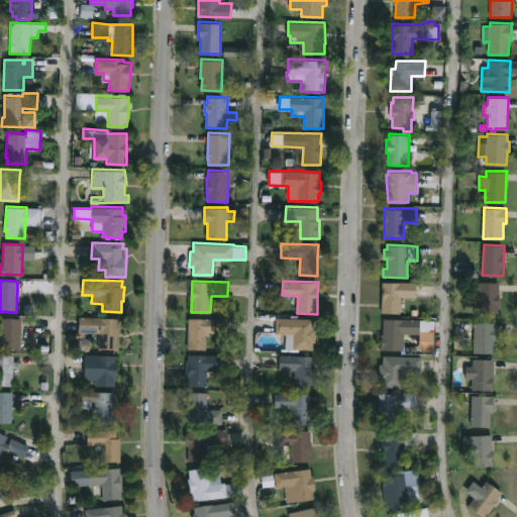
[(416,282),(416,297),(401,297),(401,313),(382,312),(383,282),(416,282)]
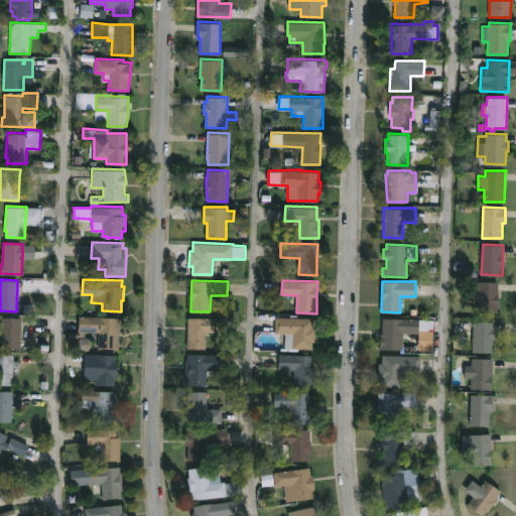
[(498,289),(498,312),(481,311),(481,298),(471,298),(470,281),(498,281),(498,289)]
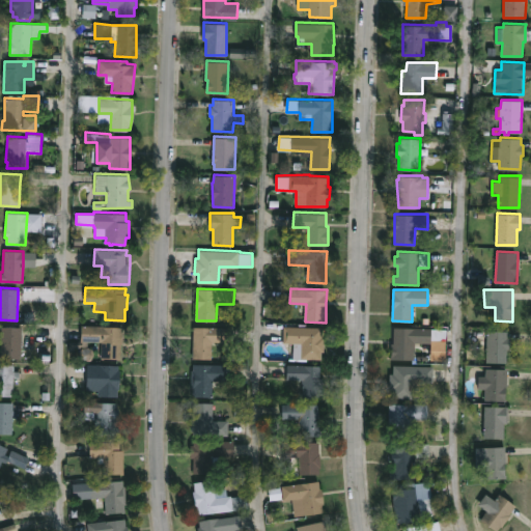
[(122,340),(122,359),(101,358),(101,341),(88,341),(88,346),(72,346),(72,340),(81,340),(81,325),(122,326),(122,340)]
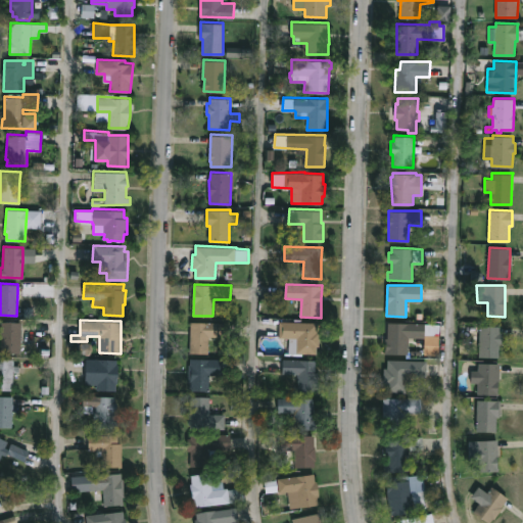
[(20,345),(19,353),(0,352),(0,321),(20,322),(20,345)]
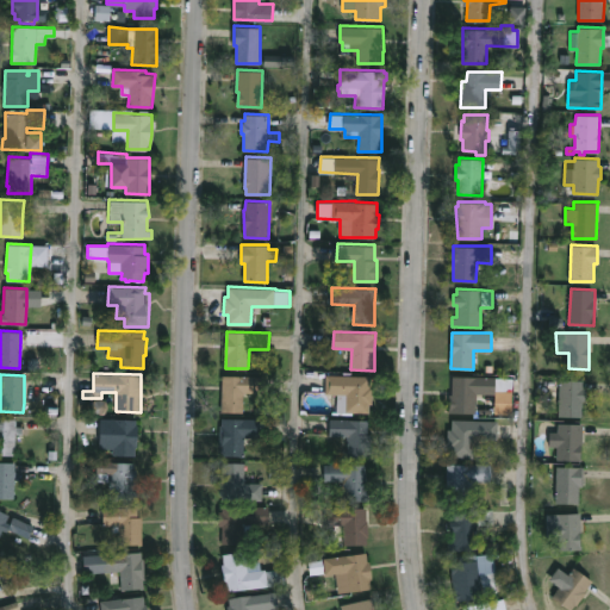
[(243,412),(222,411),(223,374),(257,375),(257,392),(244,392),(243,412)]
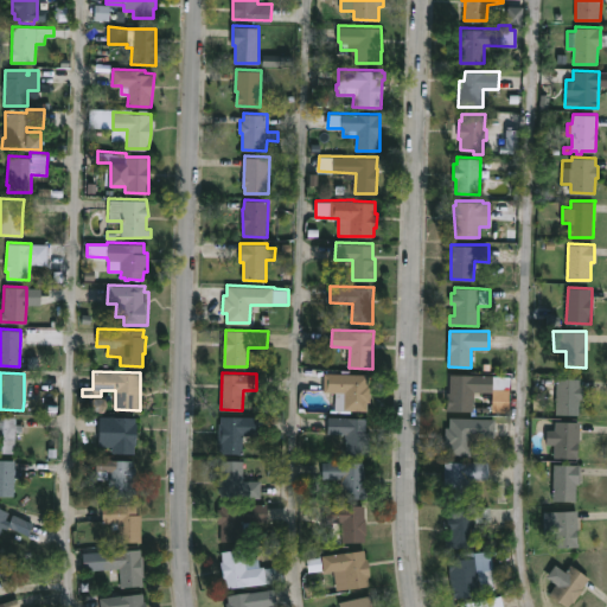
[(372,391),(371,402),(369,402),(368,410),(336,409),(337,391),(325,391),(325,372),(369,374),(369,384),(372,384),(372,391)]
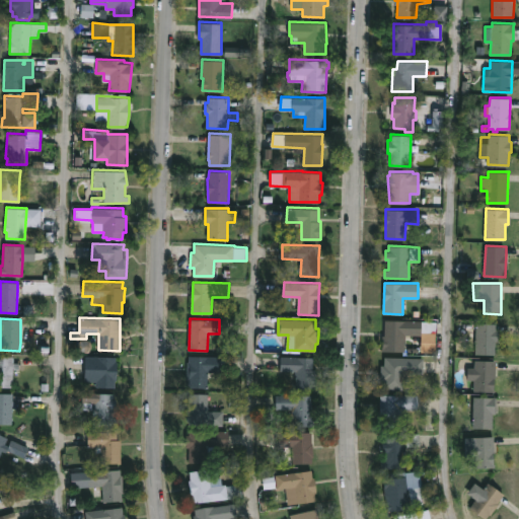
[(436,335),(405,335),(404,351),(382,351),(384,319),(437,320),(436,335)]
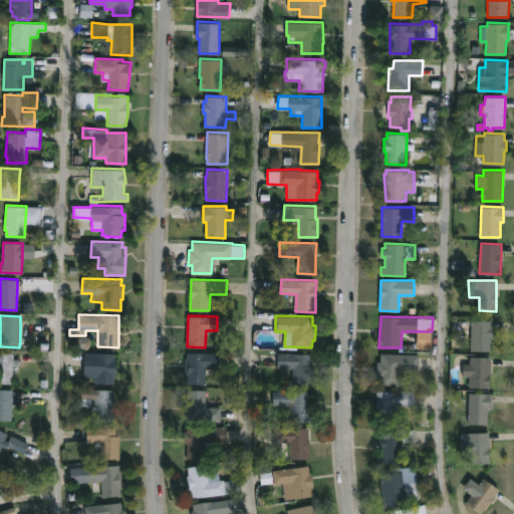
[(494,327),(494,337),(492,337),(491,350),(471,349),(472,319),(492,320),(492,326),(494,327)]
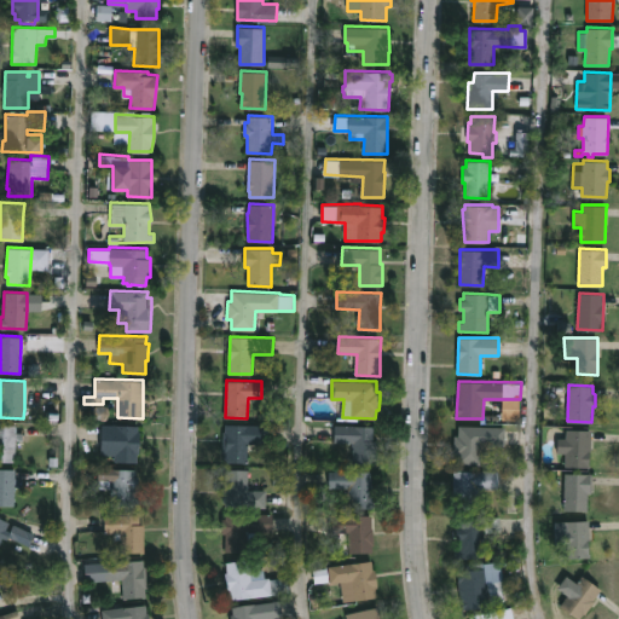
[(22,432),(22,440),(16,440),(15,462),(0,461),(0,423),(16,424),(16,432),(22,432)]
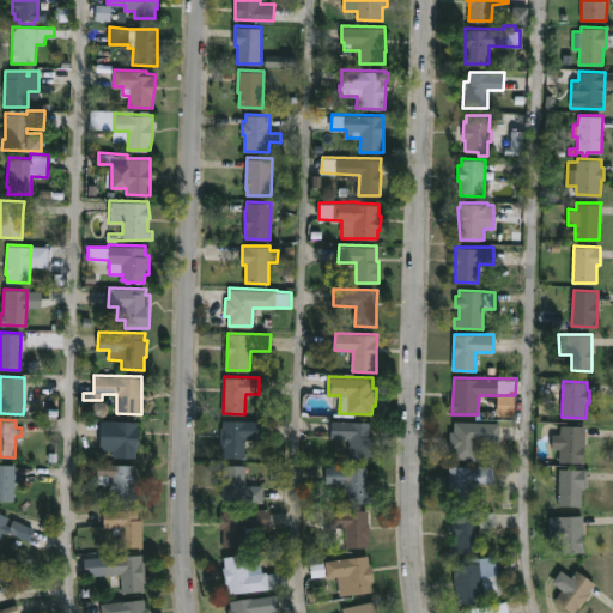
[(138,438),(135,457),(113,456),(114,450),(98,449),(99,419),(138,422),(138,438)]
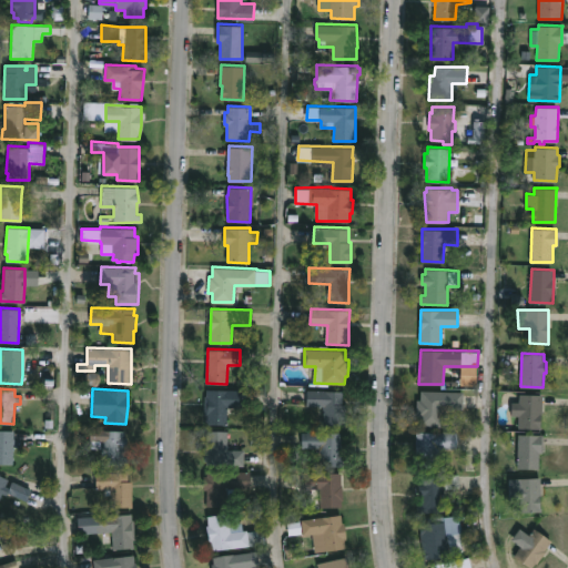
[(252,393),(252,404),(241,403),(241,407),(227,407),(227,425),(206,425),(206,408),(204,408),(205,395),(206,395),(206,388),(242,389),(242,393),(252,393)]
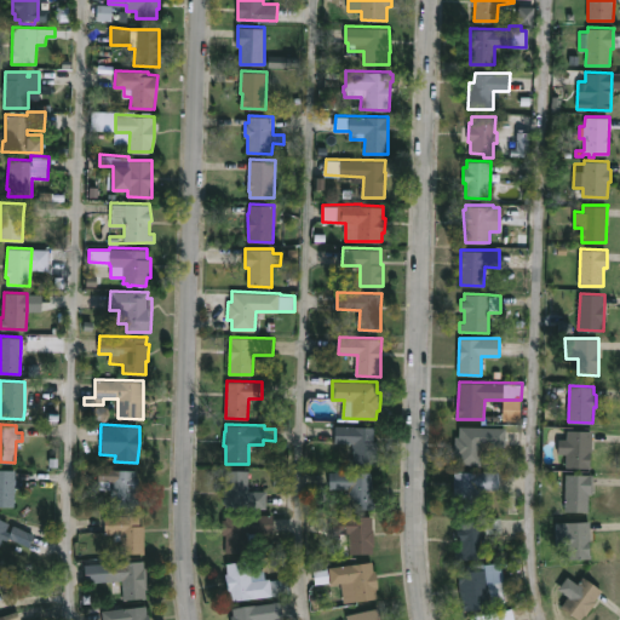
[(378,441),(377,464),(352,463),(354,442),(336,442),(336,425),(377,426),(375,441),(378,441)]
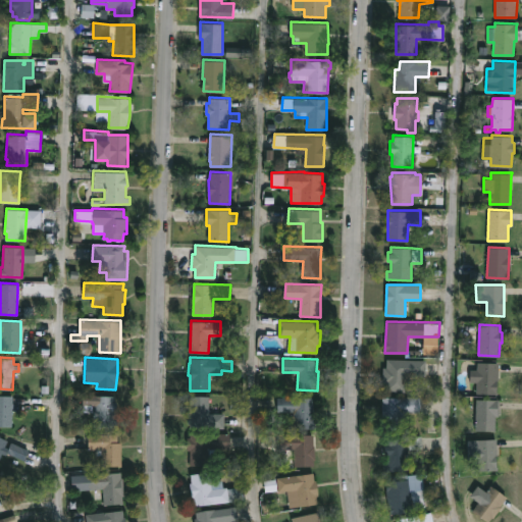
[(427,362),(426,375),(416,375),(416,380),(407,380),(407,392),(386,390),(386,382),(383,382),(383,367),(386,367),(387,359),(427,360),(427,362)]
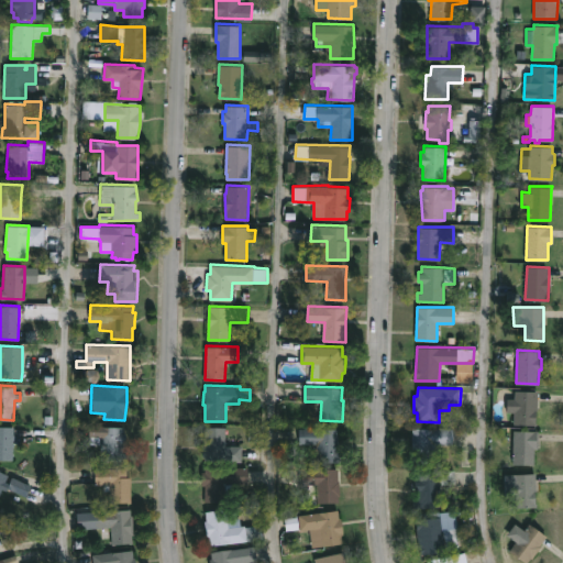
[(539,394),(538,424),(515,423),(515,412),(507,411),(508,397),(515,398),(516,389),(539,390),(539,394)]
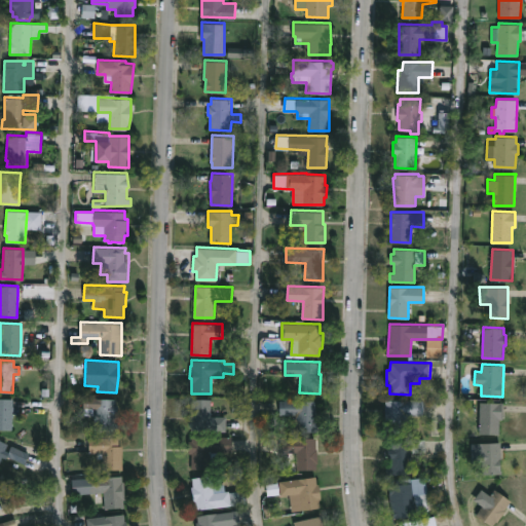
[(12,407),(12,429),(0,428),(0,398),(12,398),(12,407)]
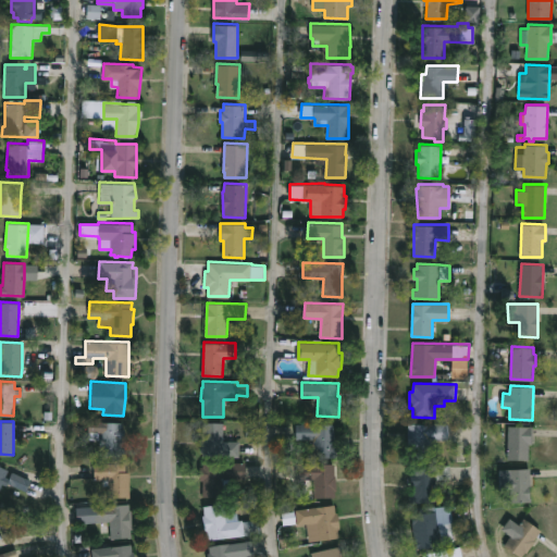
[(125,428),(125,438),(122,438),(122,448),(126,448),(126,456),(100,455),(100,421),(123,422),(123,428),(125,428)]
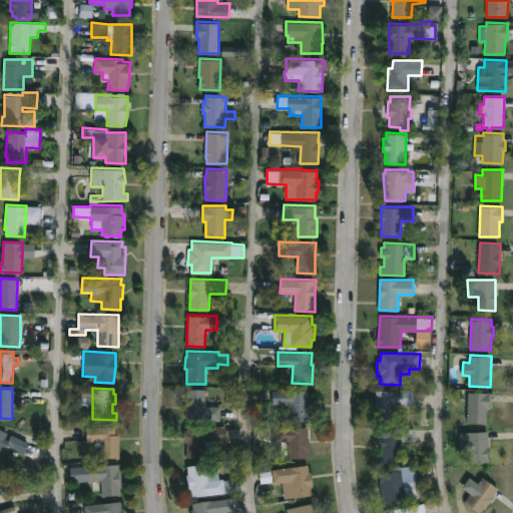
[(206,389),(206,406),(220,406),(220,421),(187,421),(187,417),(184,417),(185,404),(186,404),(187,389),(206,389)]
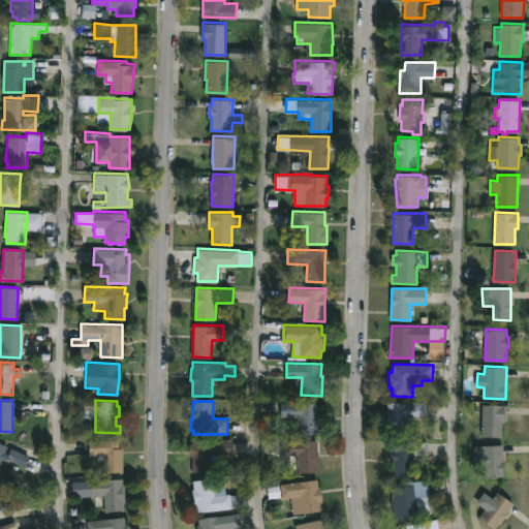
[(317,416),(317,418),(320,418),(320,434),(298,434),(298,416),(281,416),(281,402),(318,402),(317,416)]
